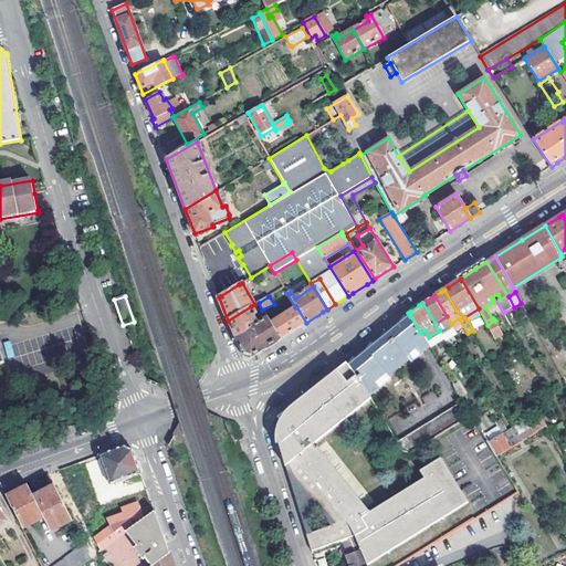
[(257,315),(251,306),(228,321),(237,337),(249,329),(247,327),(254,323),(254,322),(255,321),(253,317),(257,315)]
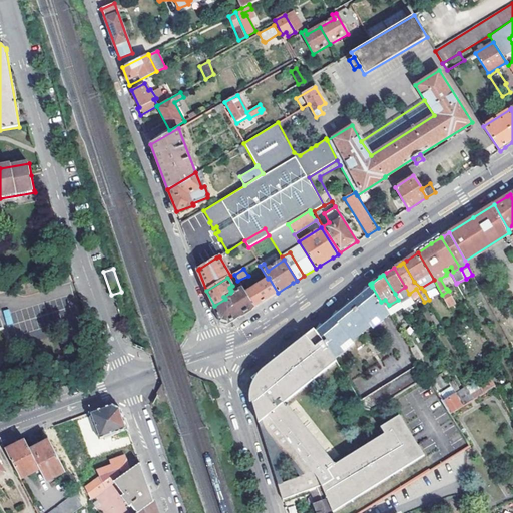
[(258,305),(278,293),(269,278),(268,279),(245,293),(254,308),(258,305)]
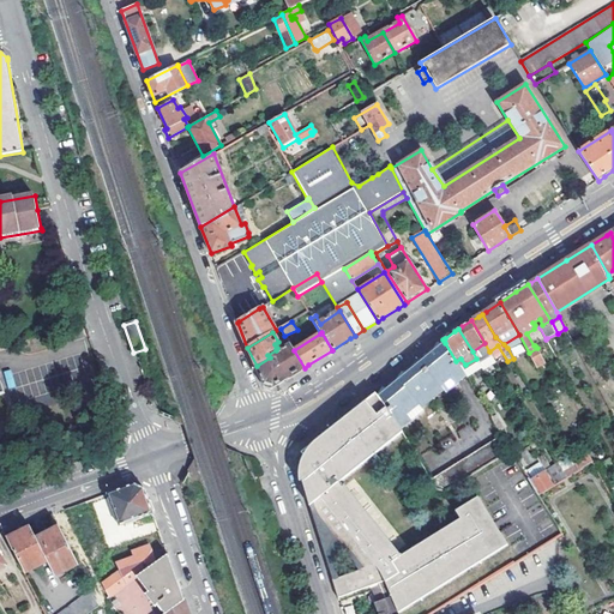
[(392,416),(399,428),(409,421),(405,416),(417,407),(420,409),(441,391),(440,389),(453,378),(457,383),(465,375),(456,361),(445,343),(410,371),(378,395),(391,416),(392,416)]
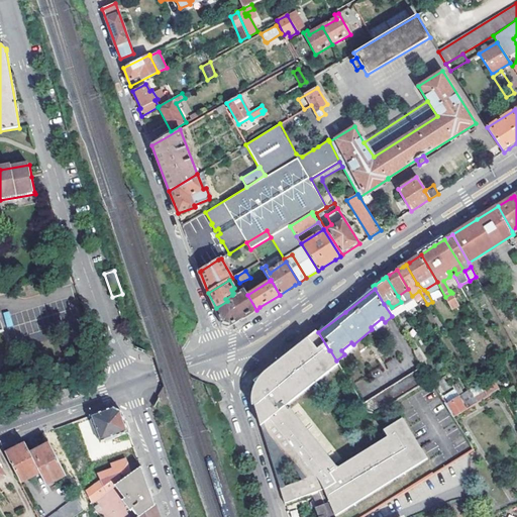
[(256,310),(247,295),(244,291),(234,297),(246,316),(249,314),(256,310)]
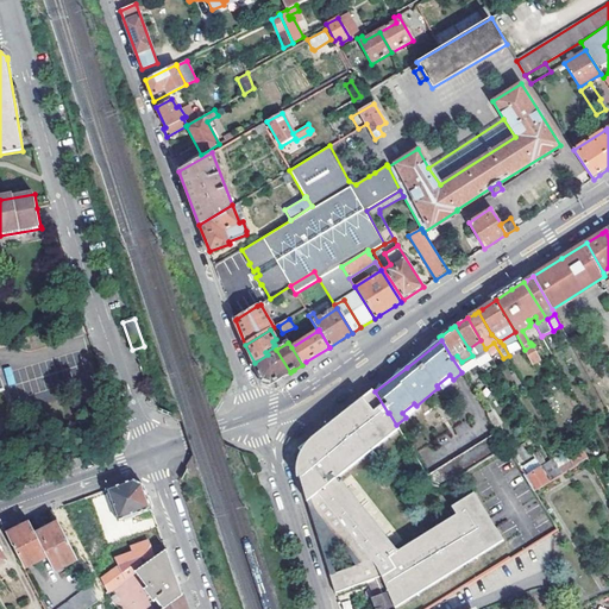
[(290,372),(276,350),(268,356),(268,355),(255,363),(263,382),(271,384),(290,372)]
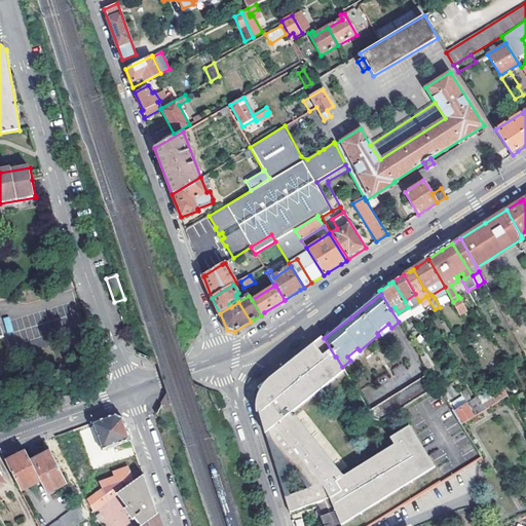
[(9,316),(3,318),(7,333),(13,331),(9,316)]
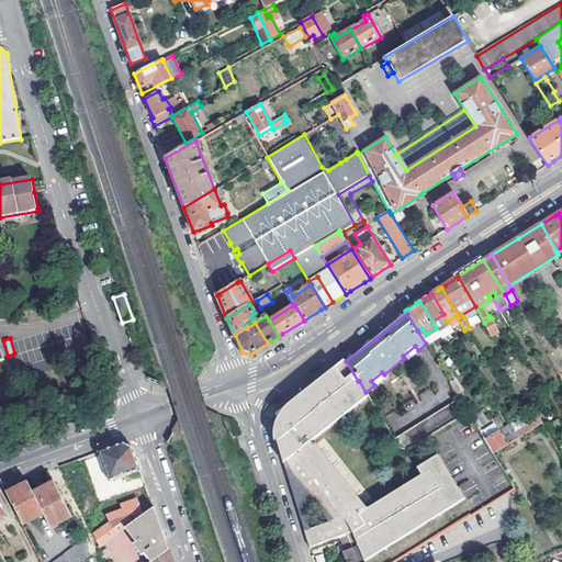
[(352,535),(364,561),(463,498),(436,456),(417,469),(420,475),(364,512),(312,442),(367,393),(366,392),(359,381),(358,381),(346,361),(345,359),(301,394),(290,404),(288,406),(284,408),(282,413),(280,416),(278,422),(277,427),(277,431),(277,437),(278,441),(283,463),(289,461),(315,495),(335,521),(329,524),(304,531),(310,549),(340,539),(352,535)]
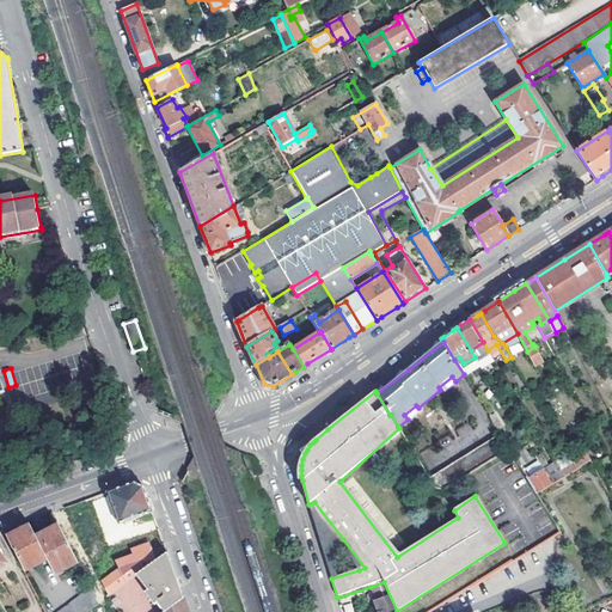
[(432,472),(439,487),(496,457),(489,442),(432,472)]
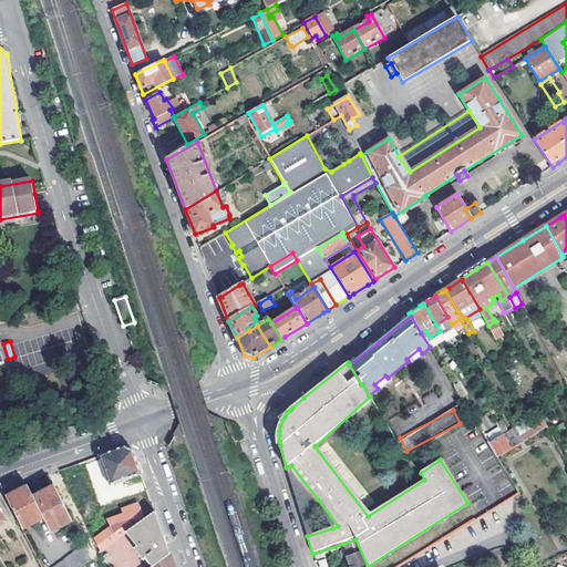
[(517,430),(505,437),(512,449),(524,441),(517,430)]
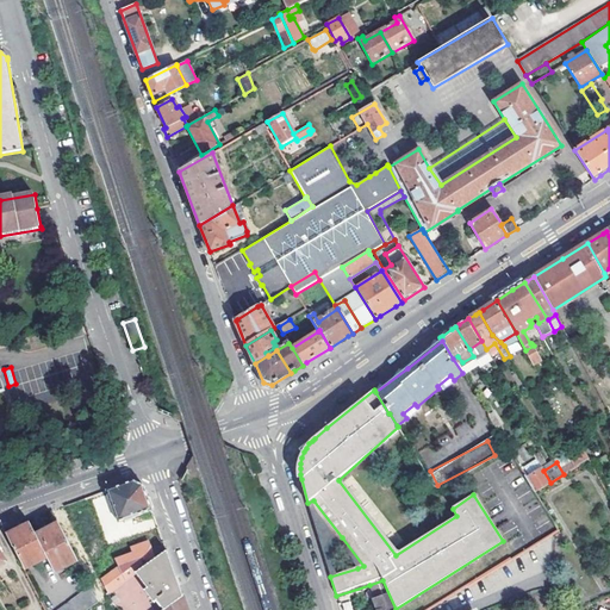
[(541,467),(527,477),(526,477),(535,491),(536,491),(551,483),(543,471),(541,467)]
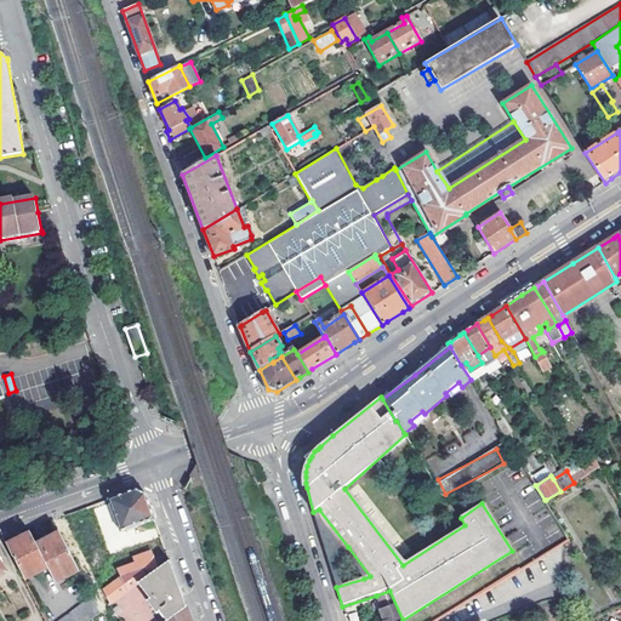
[(136,489),(109,500),(120,533),(155,520),(146,494),(136,489)]
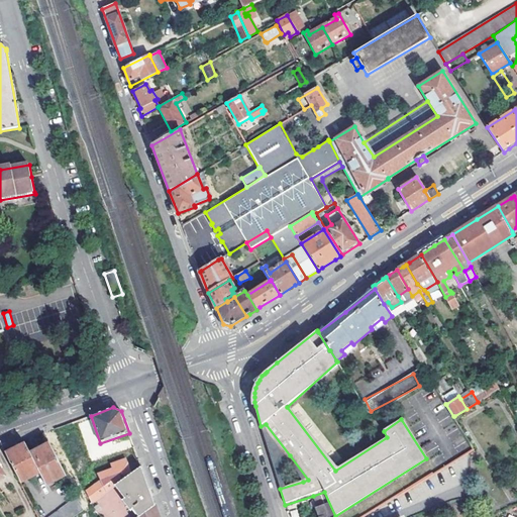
[(266,424),(261,426),(275,471),(289,461),(303,482),(308,480),(290,455),(266,424)]
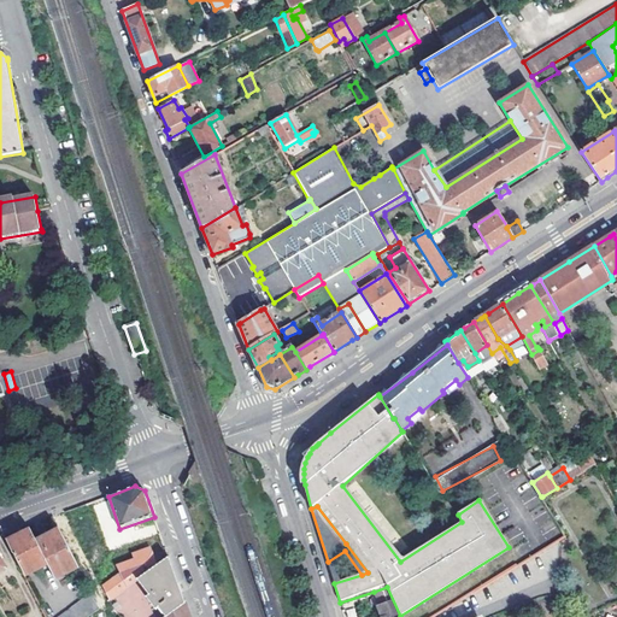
[(56,580),(78,568),(59,530),(36,542),(15,553),(27,576),(47,565),(56,580)]
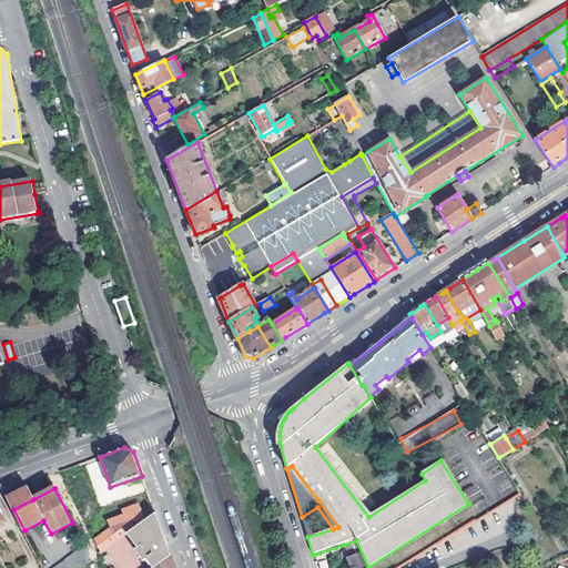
[(13,509),(33,499),(28,489),(8,499),(12,510),(13,509)]
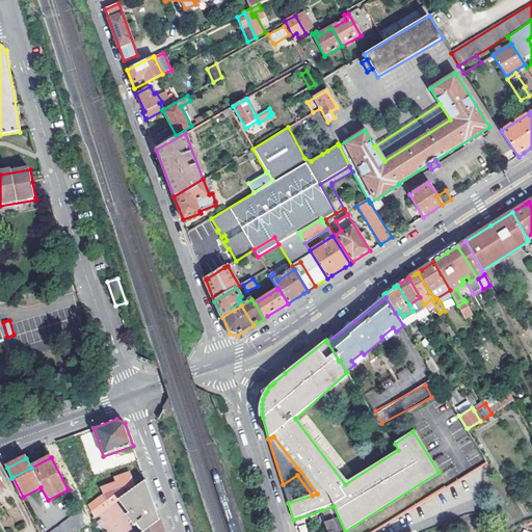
[(92,520),(118,501),(134,489),(128,474),(114,478),(115,483),(101,488),(100,488),(102,496),(85,508),(89,514),(92,520)]
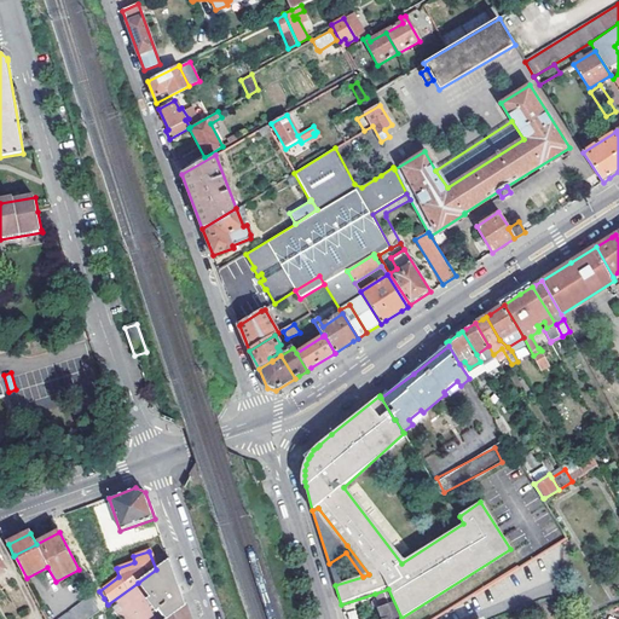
[(134,562),(133,556),(115,563),(117,568),(134,562)]
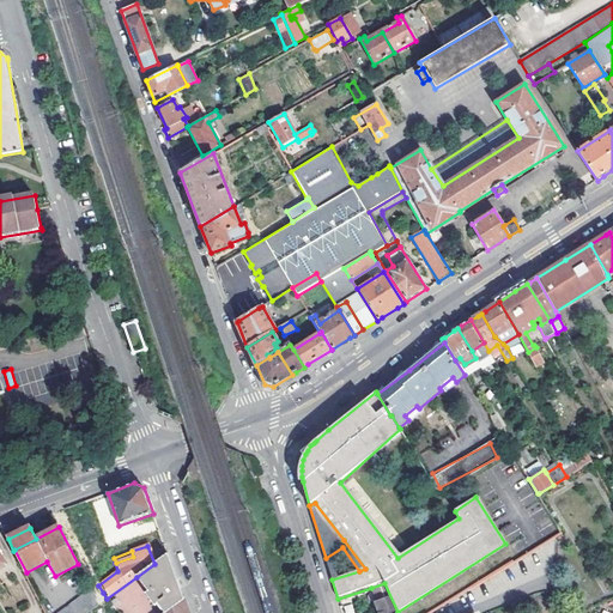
[(163,612),(183,599),(168,554),(155,564),(137,577),(147,592),(145,594),(153,606),(157,604),(163,612)]
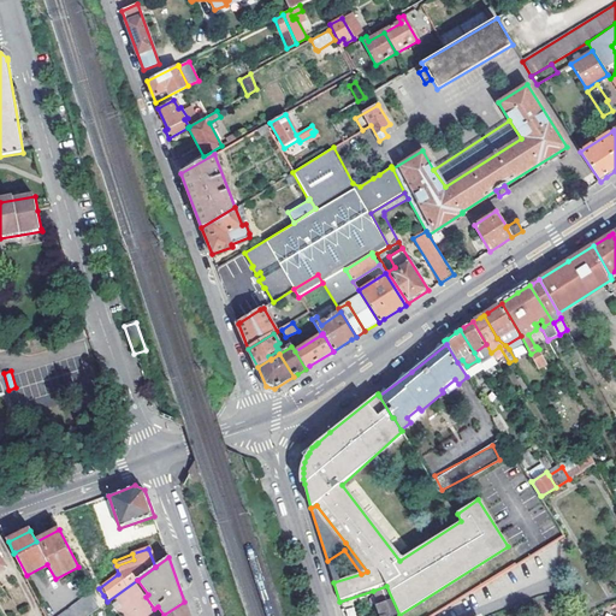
[(386,586),(373,591),(381,615),(400,615),(386,586)]
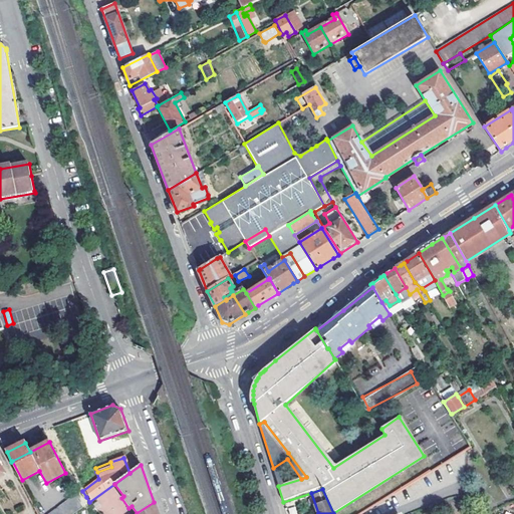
[(50,513),(73,513),(82,507),(76,494),(50,513)]
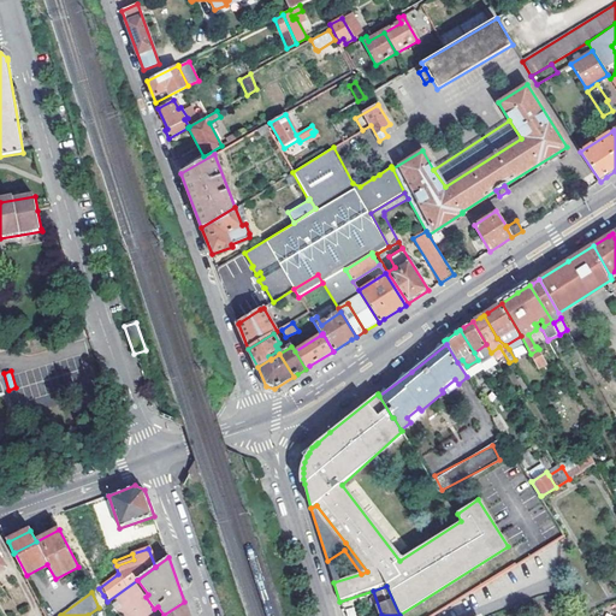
[(188,615),(184,602),(164,615),(188,615)]
